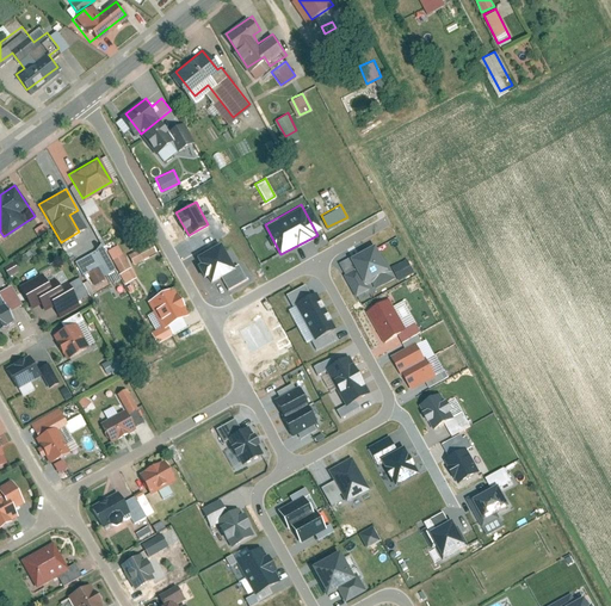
[(123,280),(135,276),(118,242),(106,248),(123,280)]
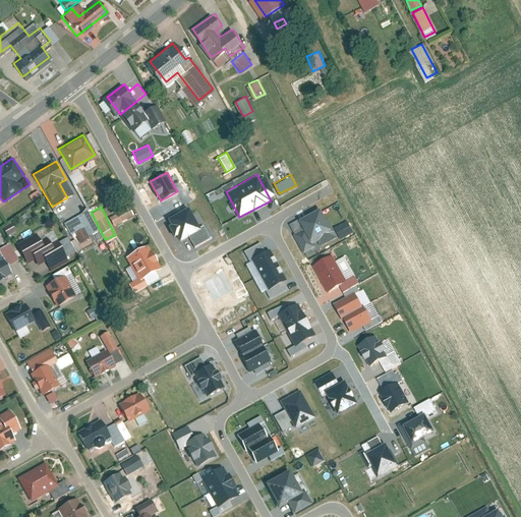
[(82,208),(60,220),(71,239),(93,227),(82,208)]
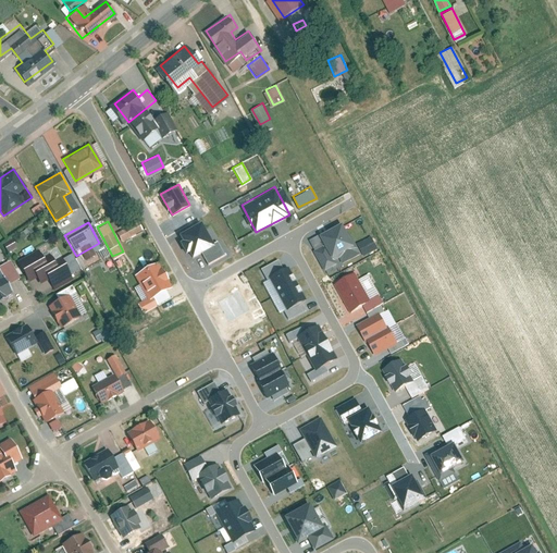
[(213,245),(201,222),(178,234),(182,241),(180,242),(186,253),(188,252),(190,257),(213,245)]
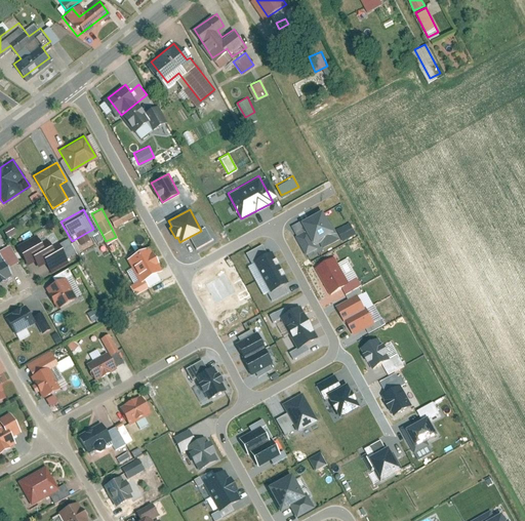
[(336,232),(324,210),(303,223),(316,244),(336,232)]
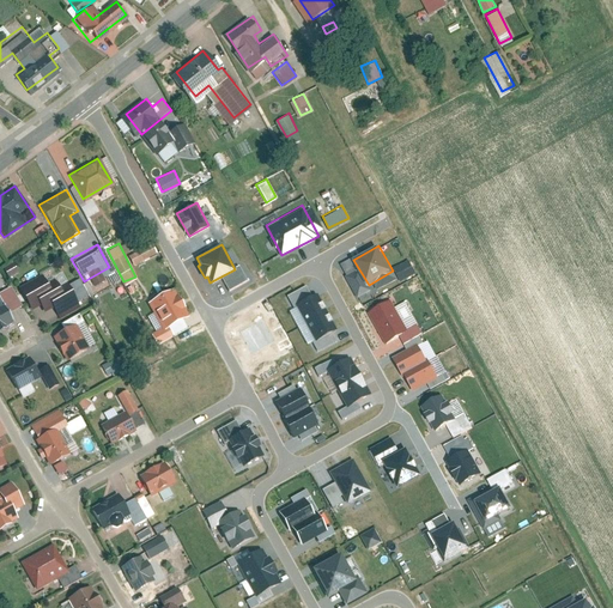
[(37,274),(17,285),(42,329),(64,317),(55,304),(71,291),(37,274)]
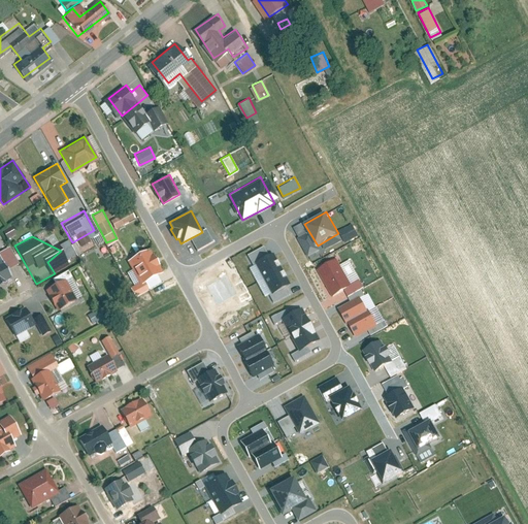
[(74,254),(80,251),(75,242),(70,246),(74,254)]
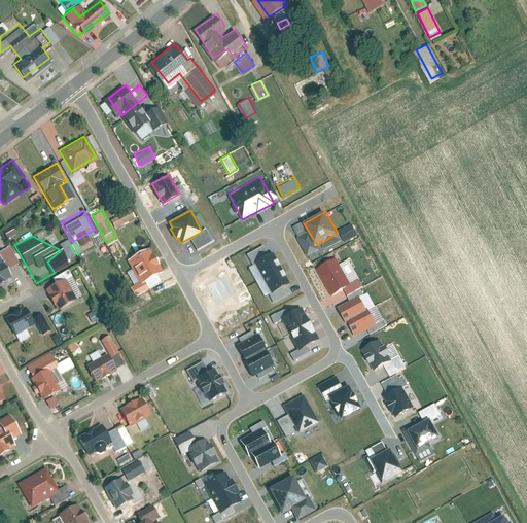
[(162,272),(148,249),(129,260),(141,282),(141,283),(144,282),(162,272)]
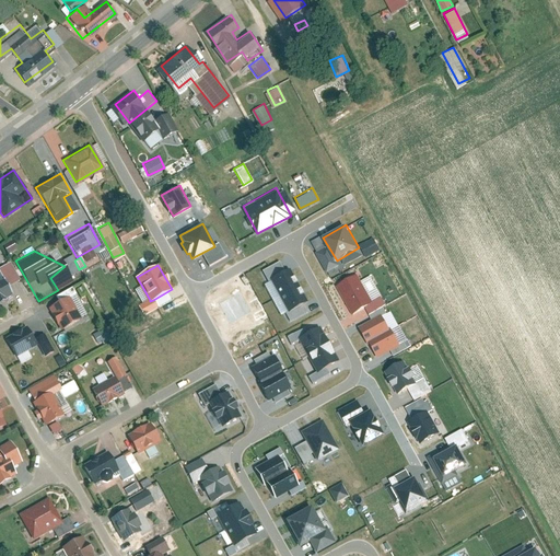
[(290,267),(270,277),(287,311),(306,300),(290,267)]
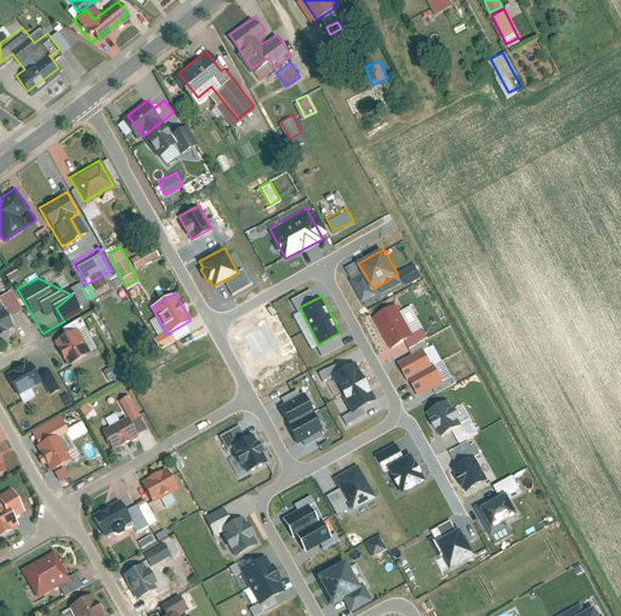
[(396,302),(374,314),(391,346),(414,334),(396,302)]
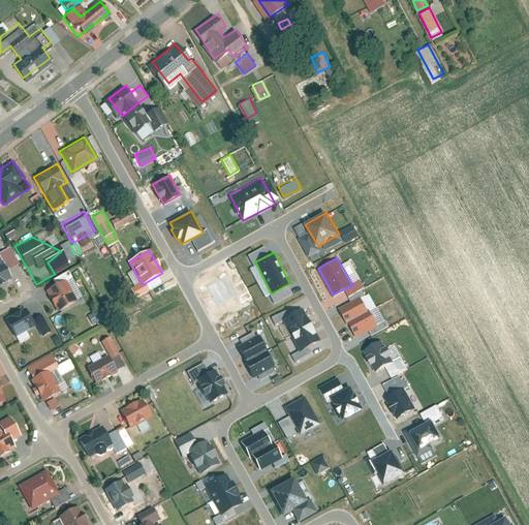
[(4,258),(0,260),(0,282),(13,276),(4,258)]
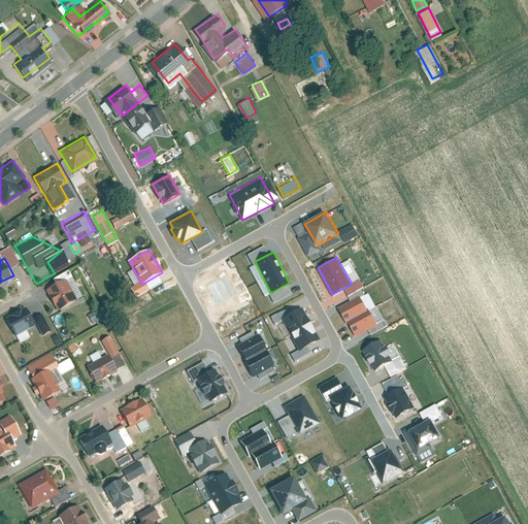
[(57,281),(47,286),(61,308),(78,298),(66,276),(73,272),(70,267),(54,276),(57,281)]
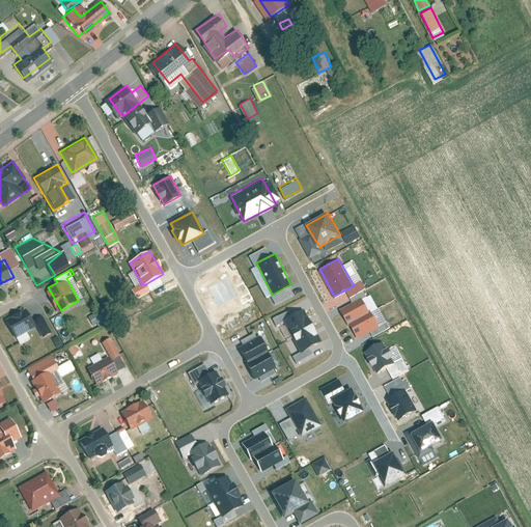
[(149,290),(145,284),(142,285),(142,284),(132,289),(136,298),(149,290)]
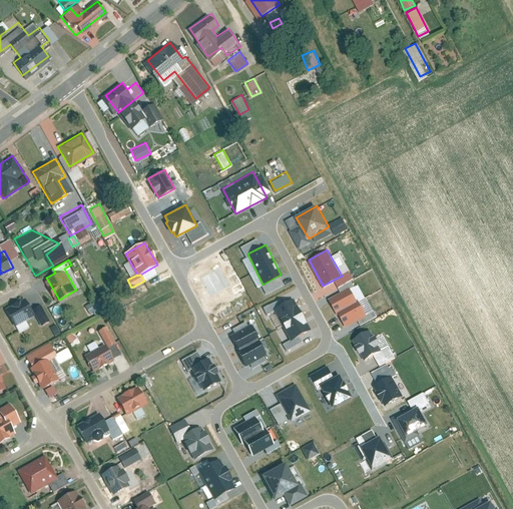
[(351,279),(340,285),(342,289),(353,283),(351,279)]
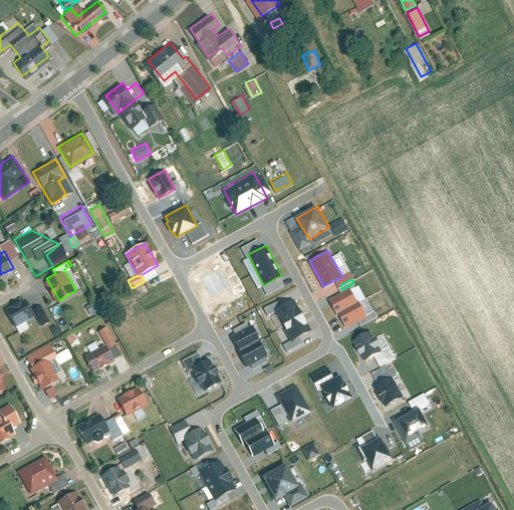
[(330,298),(337,312),(338,312),(358,301),(350,287),(330,298)]
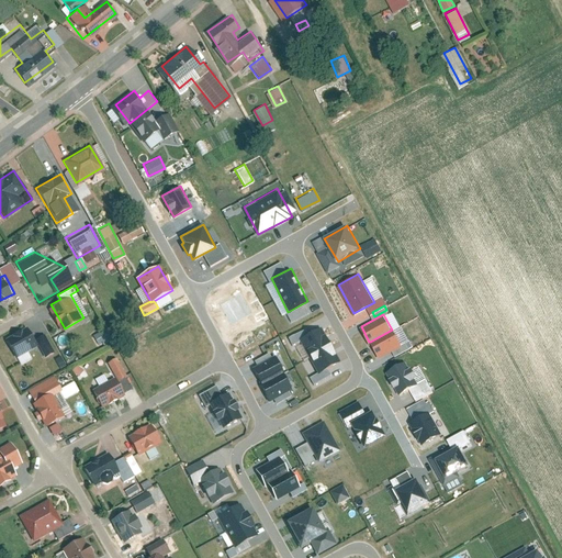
[(321,326),(300,337),(318,370),(339,359),(321,326)]
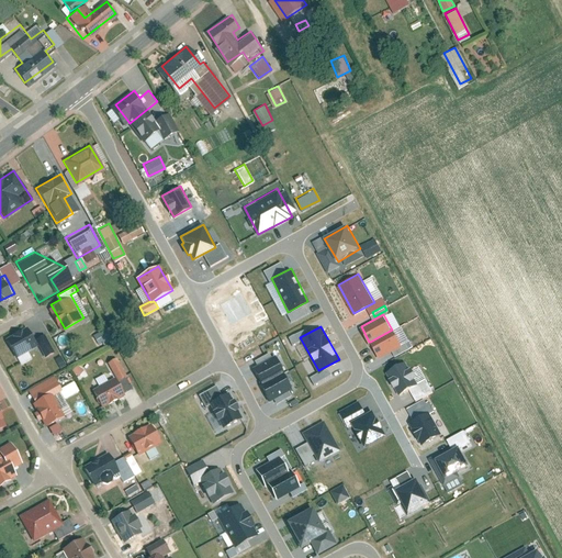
[(25,327),(3,338),(14,358),(37,346),(25,327)]
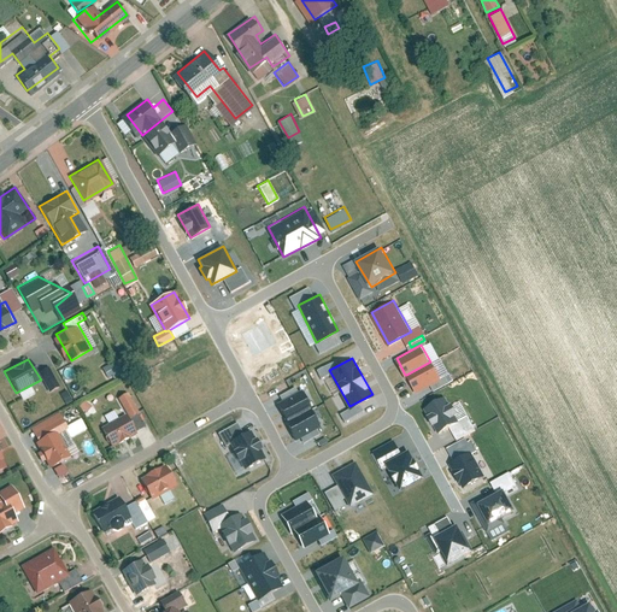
[(406,375),(416,392),(441,378),(432,362),(430,362),(406,375)]
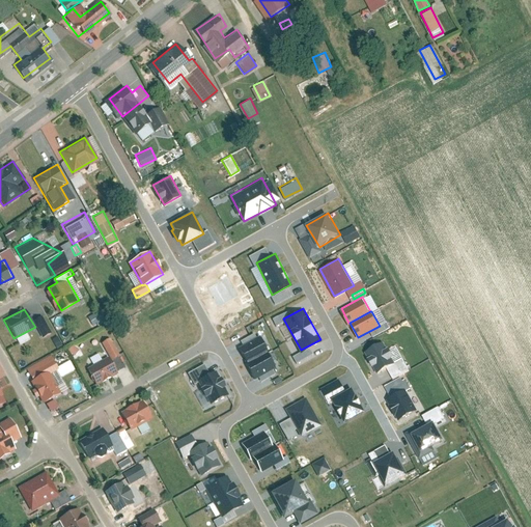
[(33,317),(42,335),(50,331),(42,313),(33,317)]
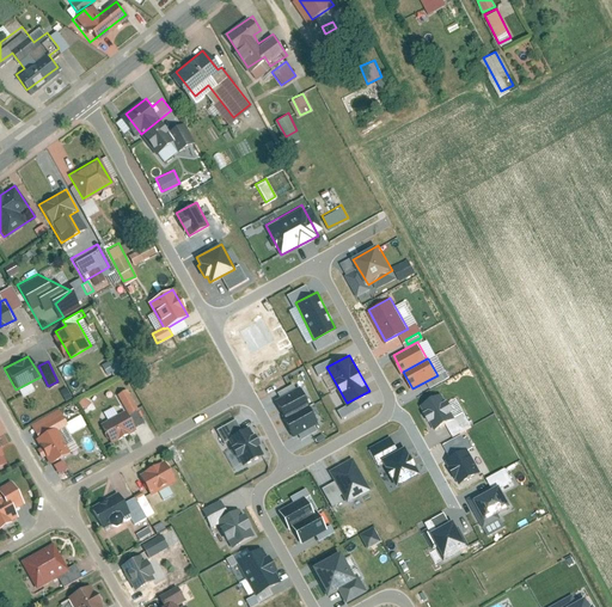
[(421,398),(436,391),(434,385),(418,392),(421,398)]
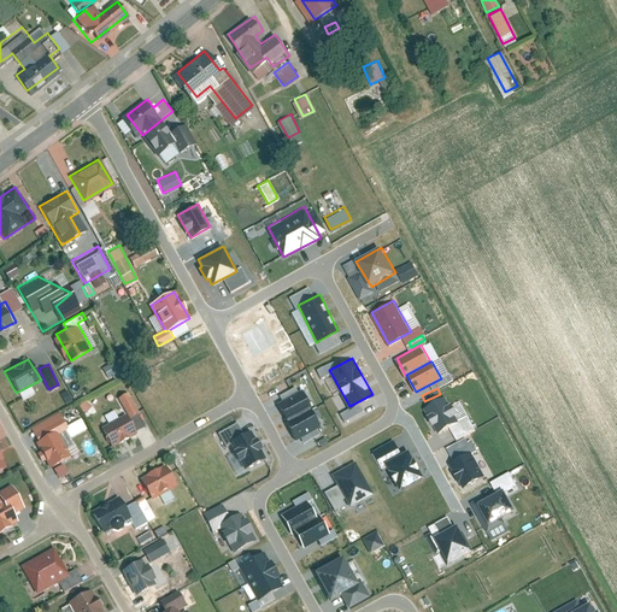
[(303,389),(277,402),(286,421),(285,422),(294,439),(319,425),(310,407),(312,406),(303,389)]
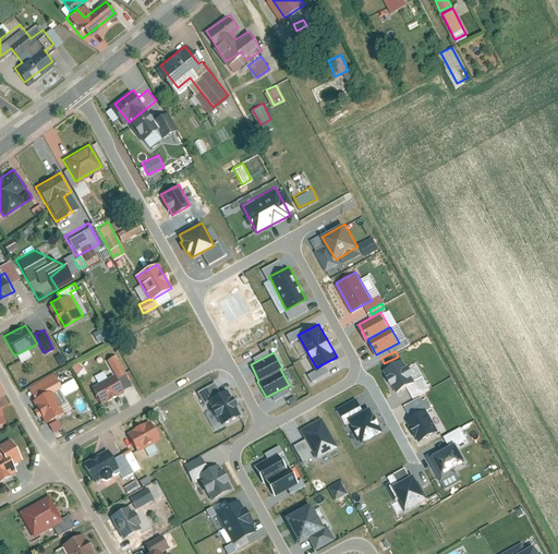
[(404,358),(385,369),(397,389),(415,378),(404,358)]
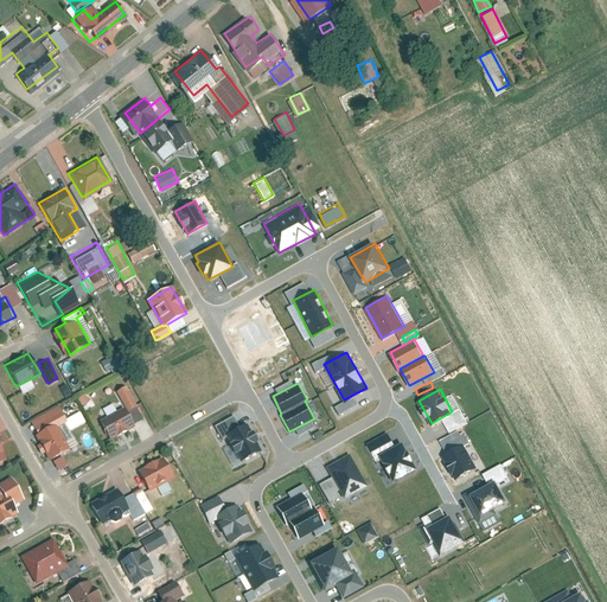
[(126,403),(103,417),(116,437),(139,423),(126,403)]
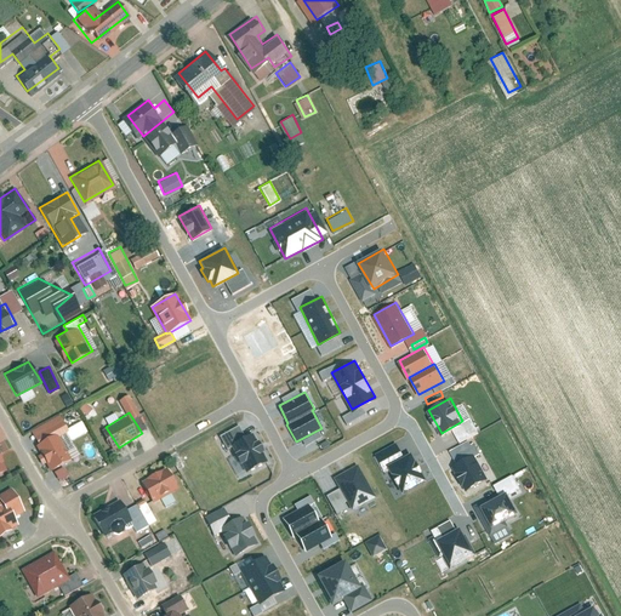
[(49,433),(36,441),(53,468),(74,455),(58,431),(68,426),(62,417),(46,428),(49,433)]
